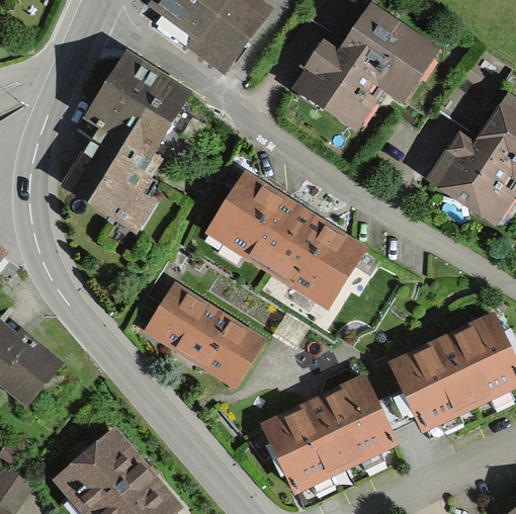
[(154,0),(150,6),(193,38),(188,46),(223,71),(271,6),(262,0),(154,0)]
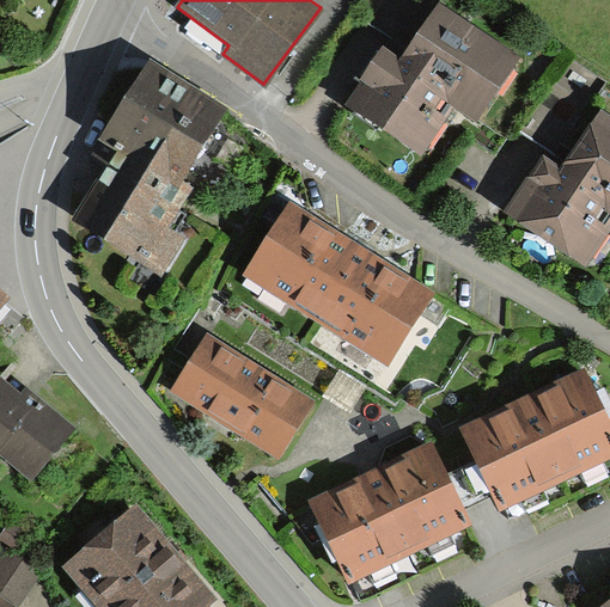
[(518,54),(438,2),(401,60),(389,51),(382,48),(342,108),(420,158),(452,108),(474,122),(518,54)]
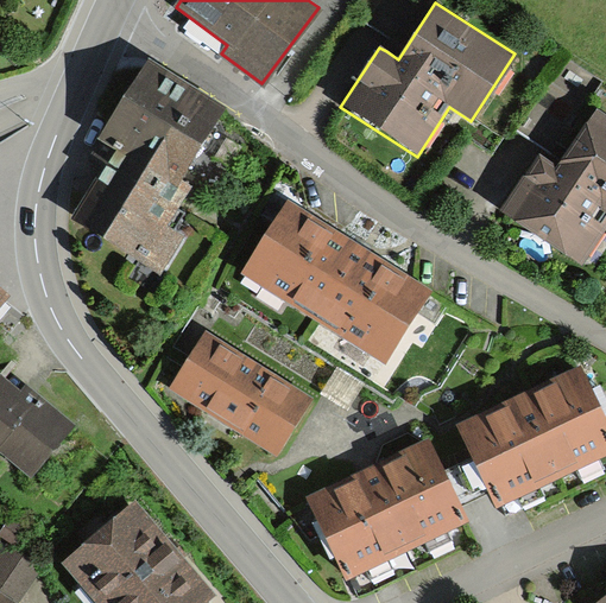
[(228,106),(147,56),(90,147),(107,158),(70,216),(157,268),(178,234),(165,226),(190,186),(182,182),(228,106)]
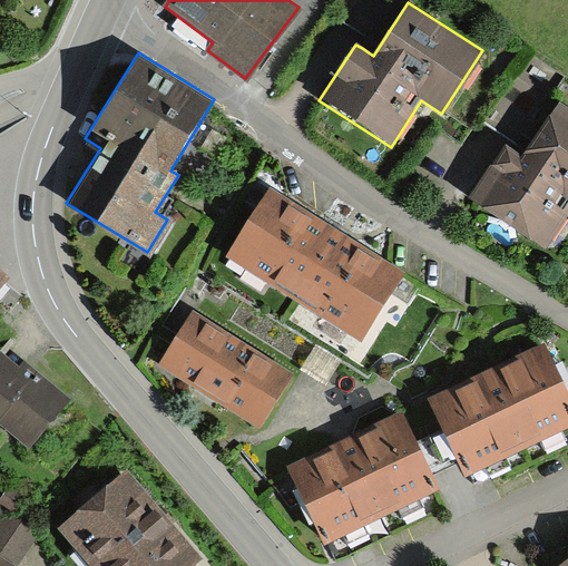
[(567,109),(558,103),(525,155),(505,142),(468,199),(545,250),(567,213),(567,109)]
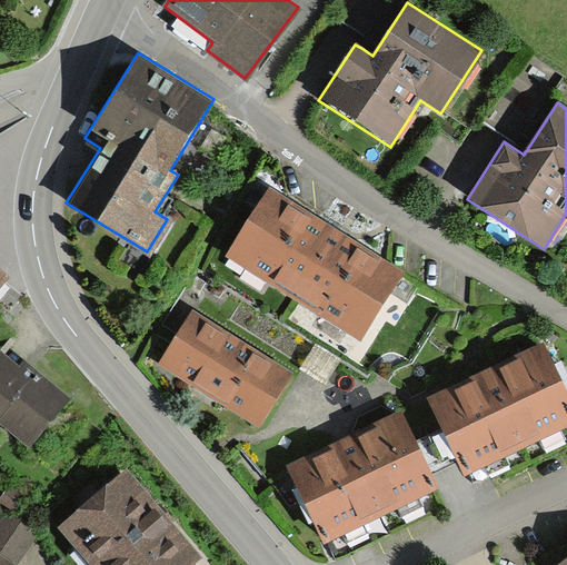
[(336,226),(268,185),(222,259),(359,342),(401,271),(381,260),(385,256),(336,226)]
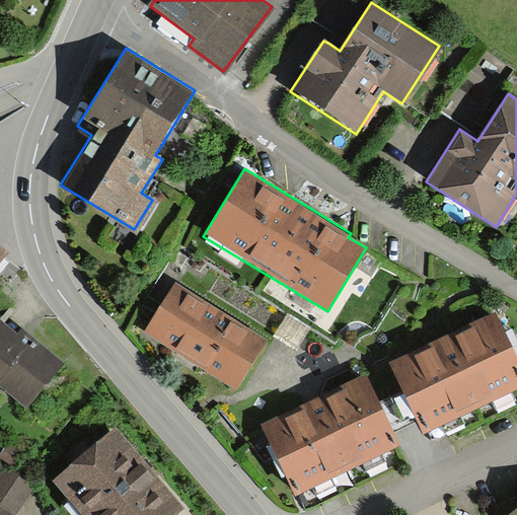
[(269,341),(176,282),(144,334),(236,391),(269,341)]
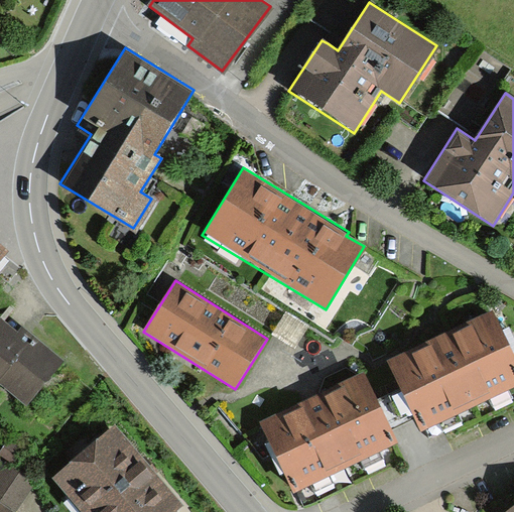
[(513,365),(489,313),(387,363),(420,432),(513,387),(513,365)]
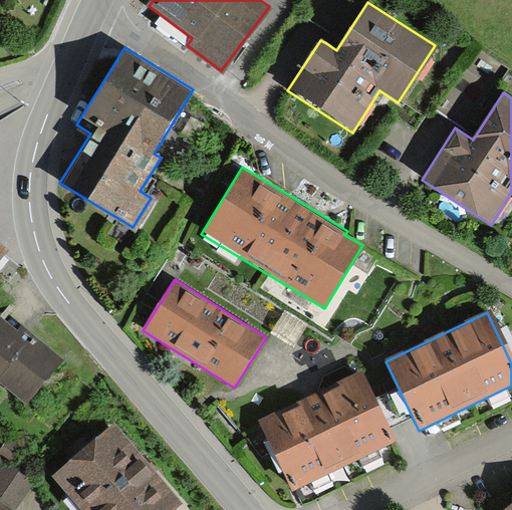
[(14,334),(0,322),(0,380),(27,403),(61,359),(21,326),(14,334)]
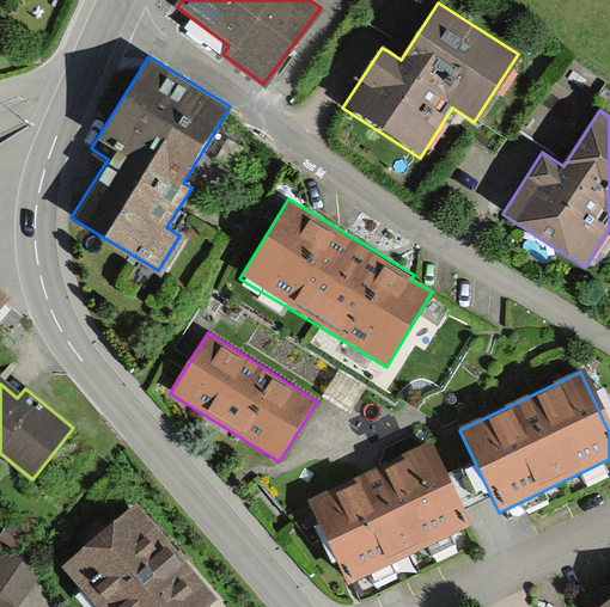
[(427,443),(307,501),(348,584),(468,527),(427,443)]
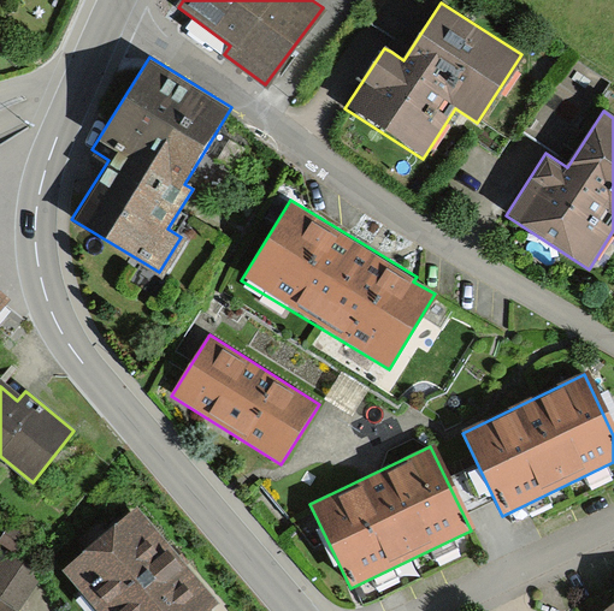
[(135,505),(62,567),(98,610),(204,610),(216,601),(173,552),(135,505)]
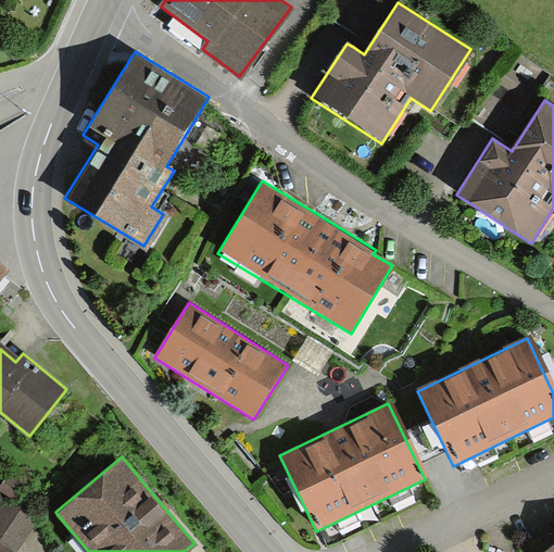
[(0,551),(13,551),(37,517),(3,496),(0,501),(0,551)]
